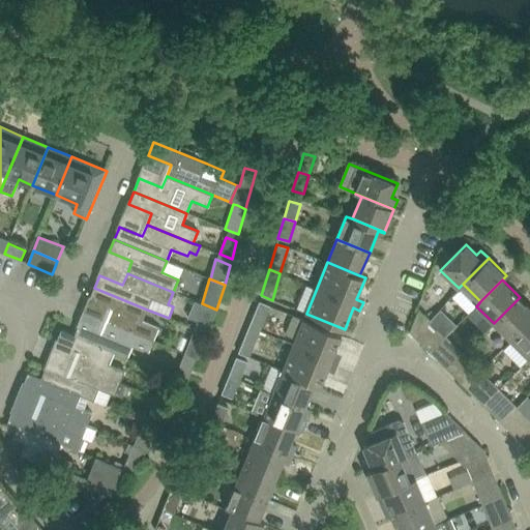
[(480,301),(463,284),(459,288),(450,296),(468,315),(476,306),(480,301)]
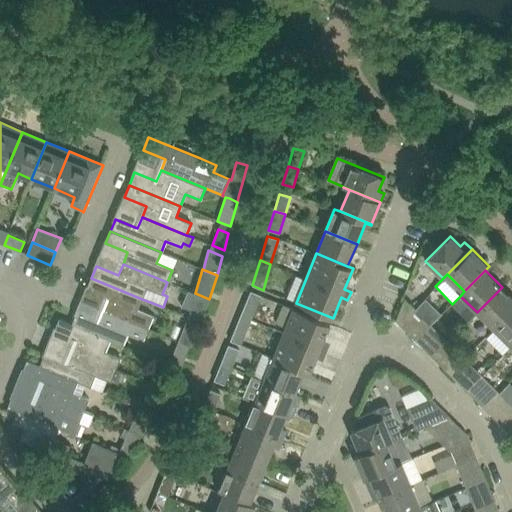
[(108,299),(104,310),(148,328),(153,316),(137,310),(142,299),(91,278),(86,290),(108,299)]
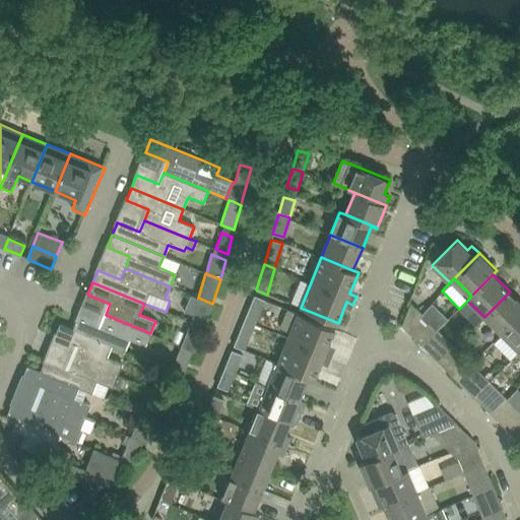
[(484,317),(502,334),(519,315),(519,302),(510,291),(484,317)]
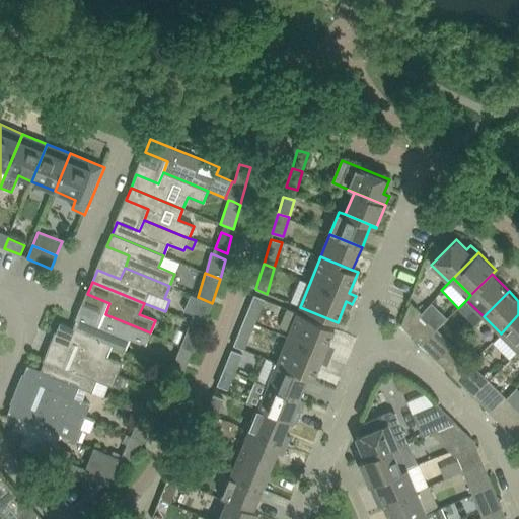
[(191,294),(184,310),(194,314),(191,321),(203,326),(212,303),(198,297),(191,294)]
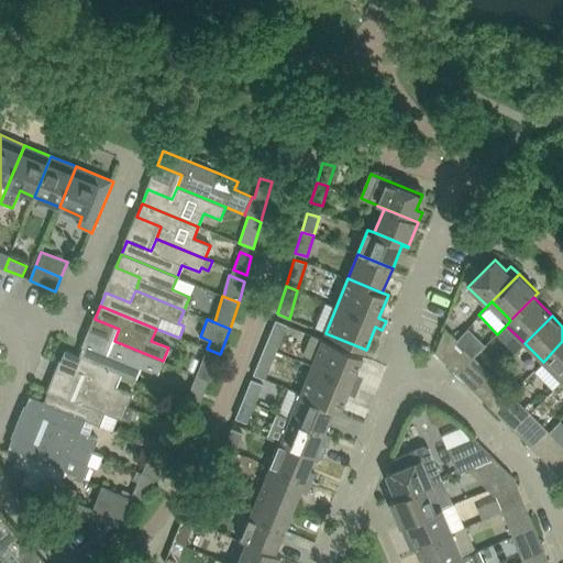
[(276,352),(287,324),(275,320),(264,348),(276,352)]
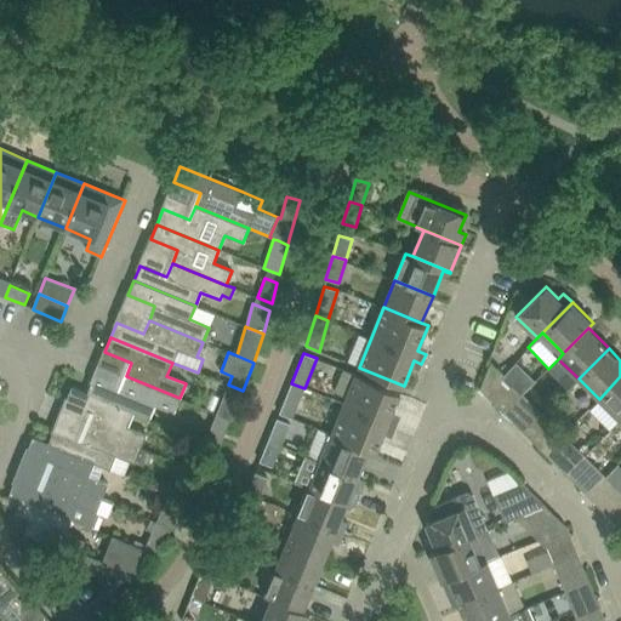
[(579,379),(558,359),(548,369),(547,370),(567,389),(579,379)]
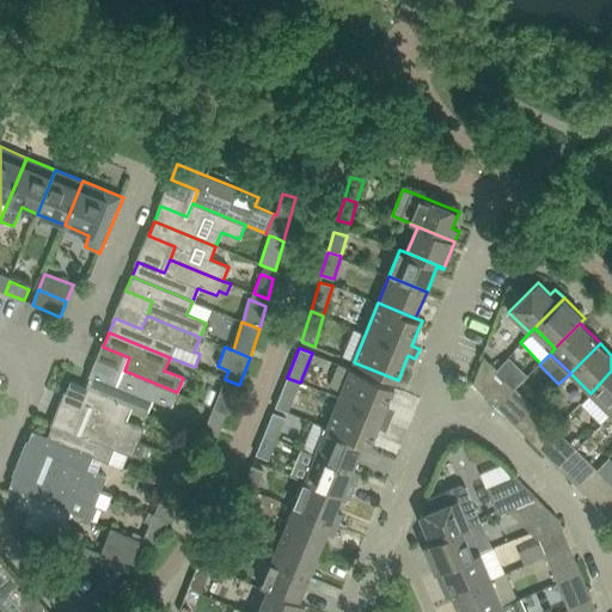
[(473,384),(478,389),(496,371),(484,357),(473,384)]
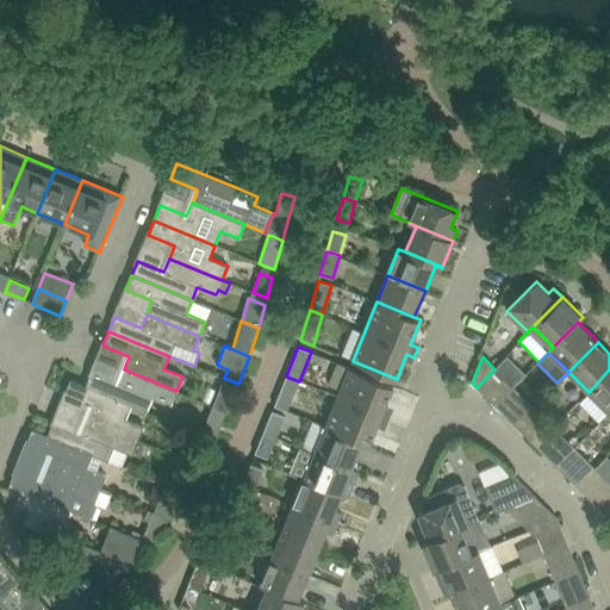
[(506,358),(495,369),(514,387),(526,375),(506,358)]
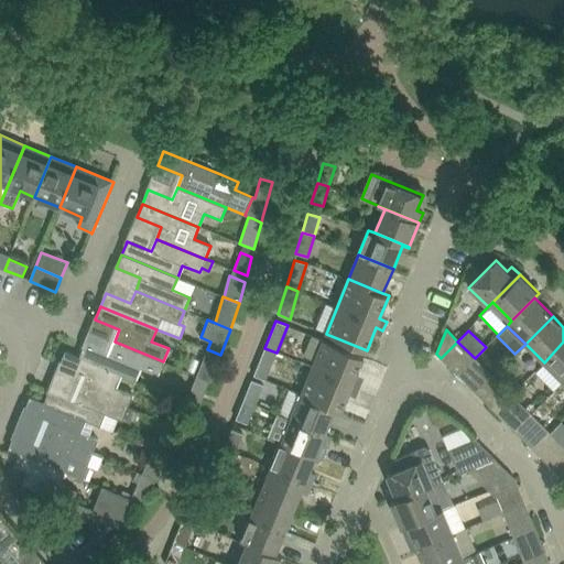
[(323,340),(301,396),(335,409),(342,412),(350,389),(358,391),(361,382),(355,380),(364,357),(323,340)]
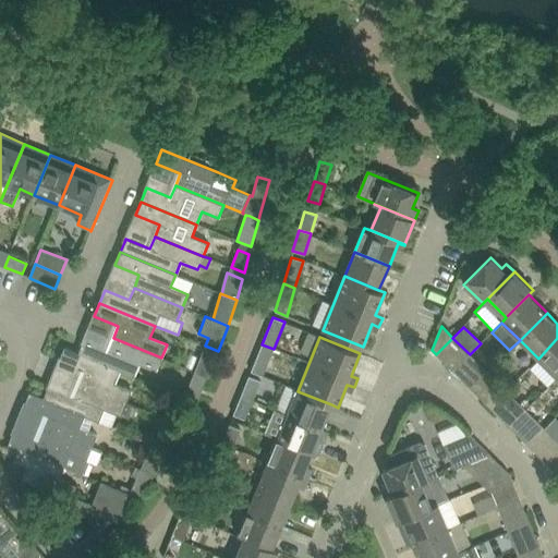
[(64,348),(134,376),(140,364),(156,372),(161,358),(113,338),(108,350),(84,340),(79,353),(64,348)]
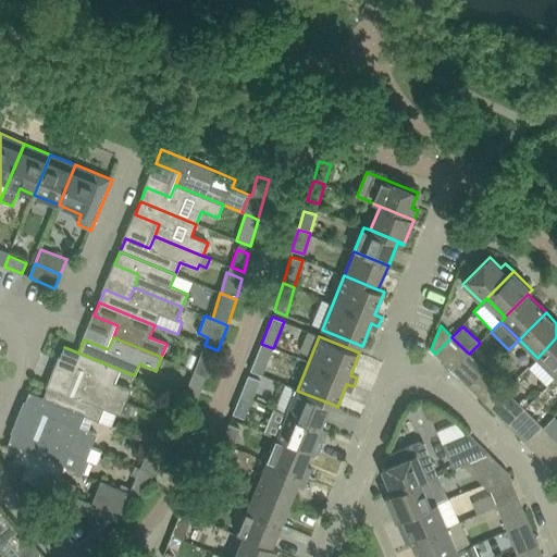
[(435,354),(453,370),(469,354),(452,337),(435,354)]
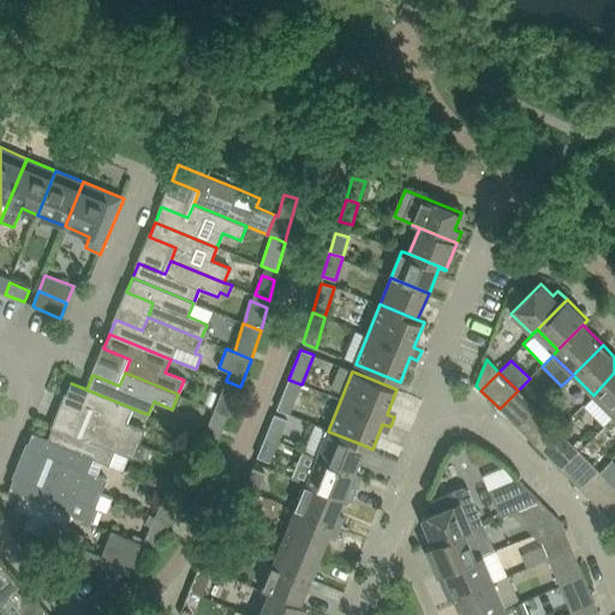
[(614,372),(593,395),(614,416),(614,413),(614,372)]
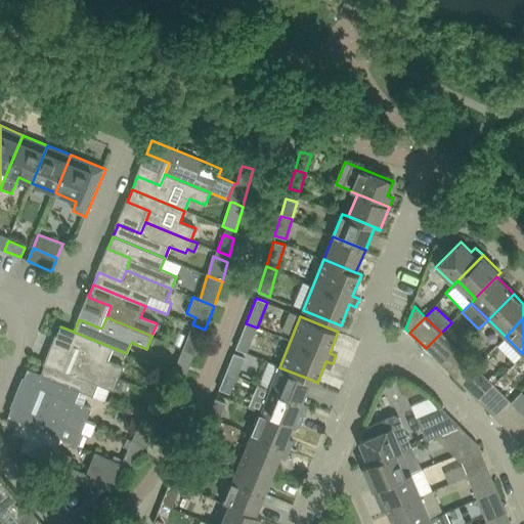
[(246,323),(235,348),(247,353),(257,328),(246,323)]
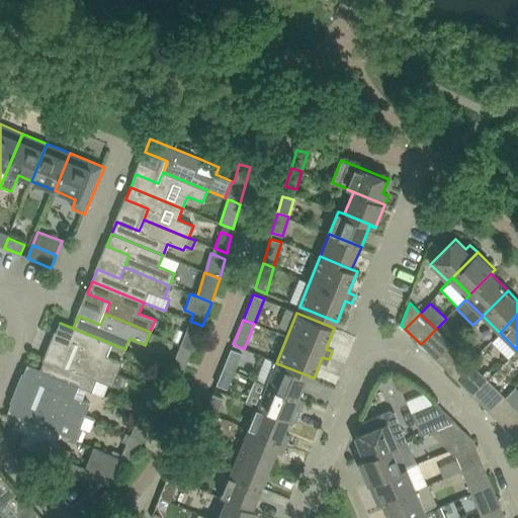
[(191,349),(192,349),(202,326),(190,321),(181,344),(191,349)]
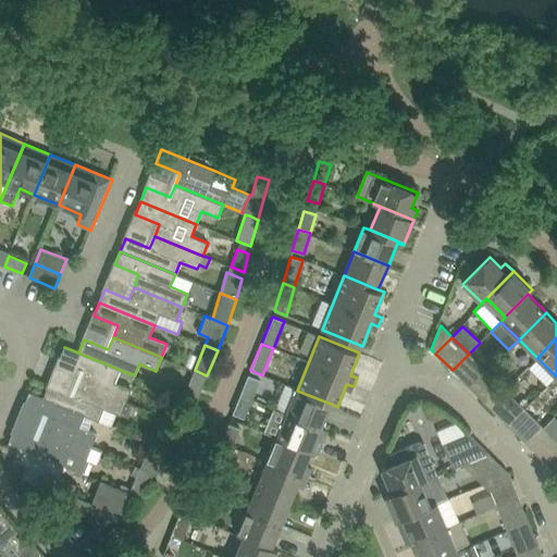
[(83,370),(78,381),(126,401),(132,390),(114,382),(120,370),(134,376),(134,375),(64,347),(59,360),(83,370)]
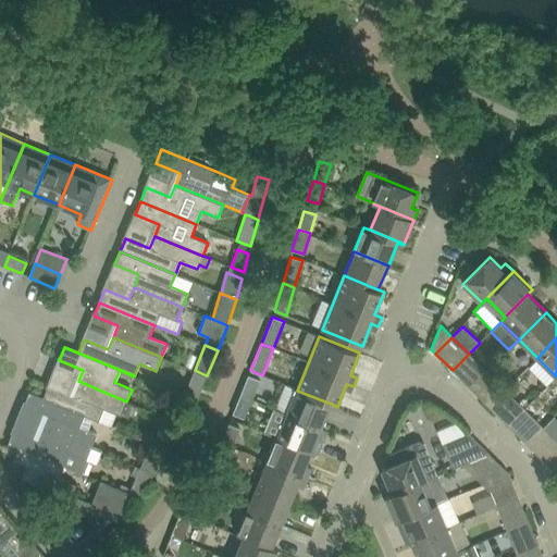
[(487,372),(469,354),(453,370),(471,388),(487,372)]
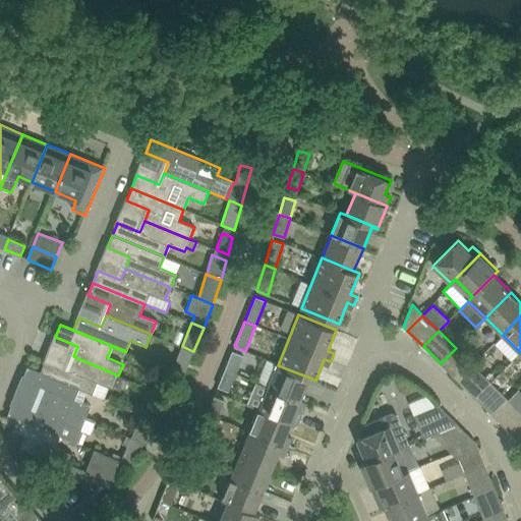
[(511,361),(520,352),(503,335),(494,344),(511,361)]
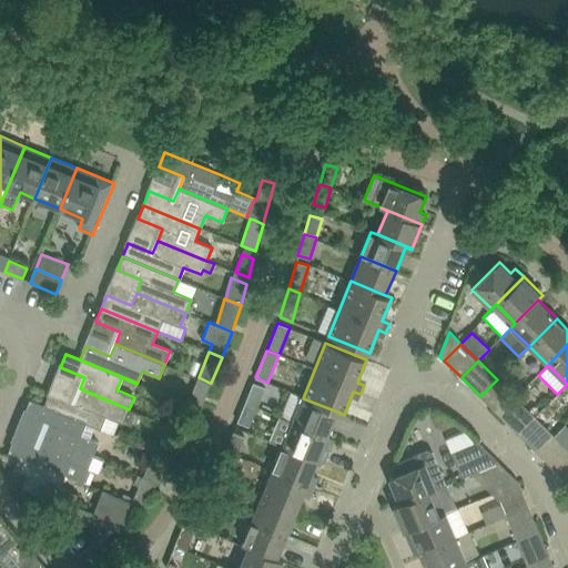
[(203,396),(210,383),(199,377),(188,404),(199,408),(201,402),(203,396)]
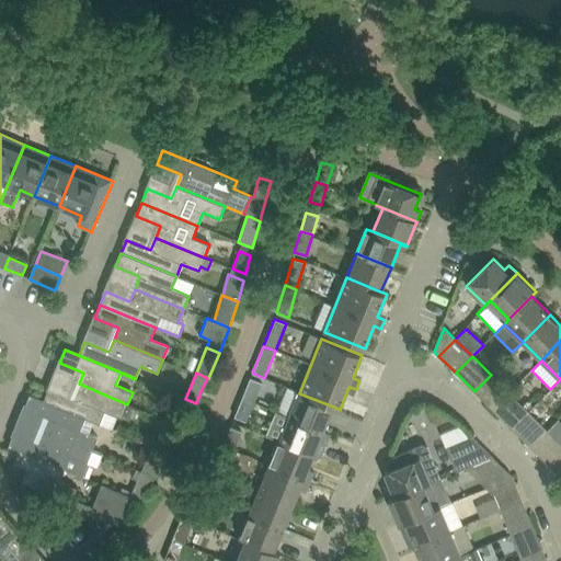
[(493,410),(510,393),(491,375),(474,391),(493,410)]
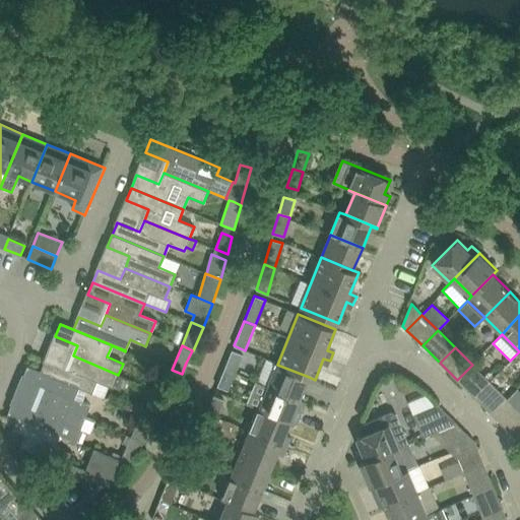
[(236,373),(243,354),(232,350),(224,369),(236,373)]
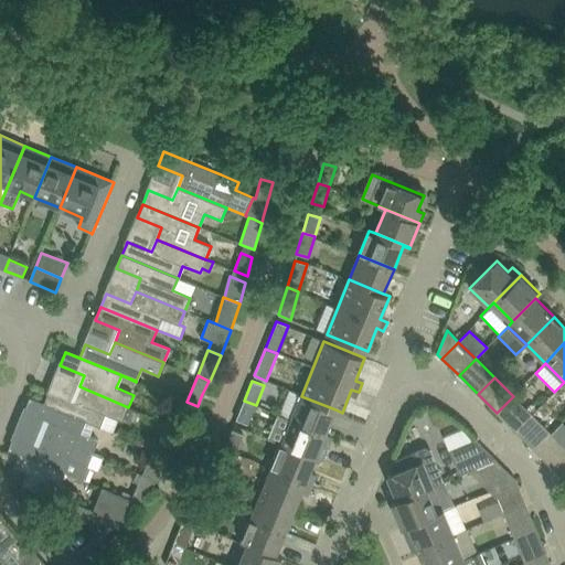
[(48,394),(44,403),(86,420),(100,426),(106,415),(123,422),(125,417),(135,422),(139,412),(128,407),(80,386),(74,401),(50,391),(48,394)]
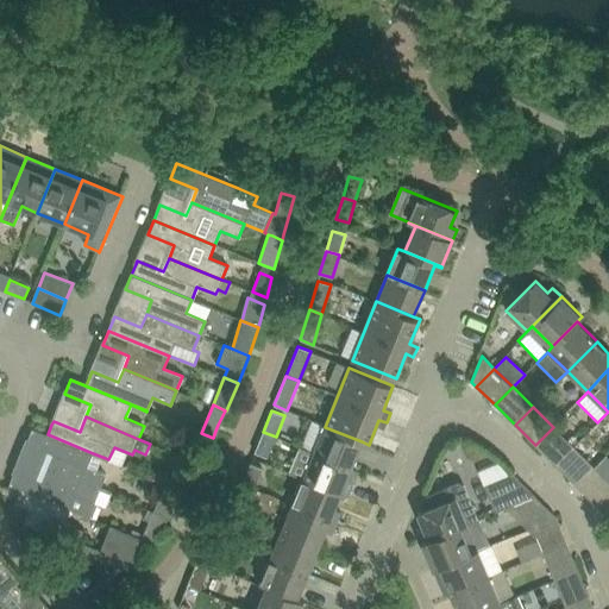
[(325,427),(314,452),(351,468),(362,441),(325,427)]
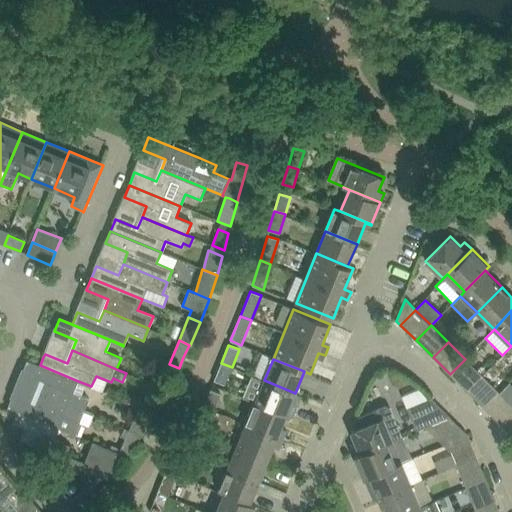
[(465,359),(450,374),(457,381),(472,366),(465,359)]
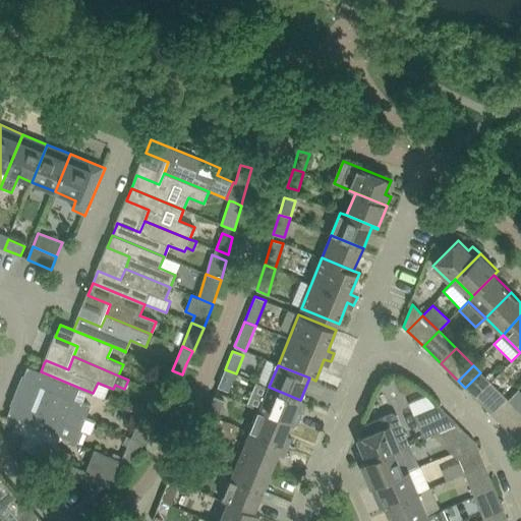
[(23,375),(22,380),(45,389),(41,399),(84,417),(85,417),(91,406),(74,400),(78,391),(79,389),(79,388),(41,371),(27,366),(23,375)]
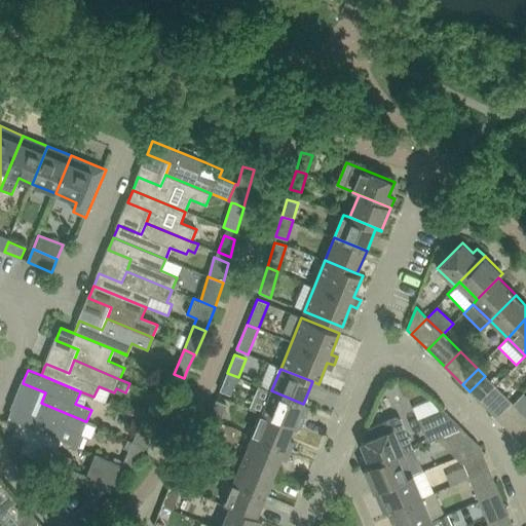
[(220,391),(231,396),(238,377),(227,373),(220,391)]
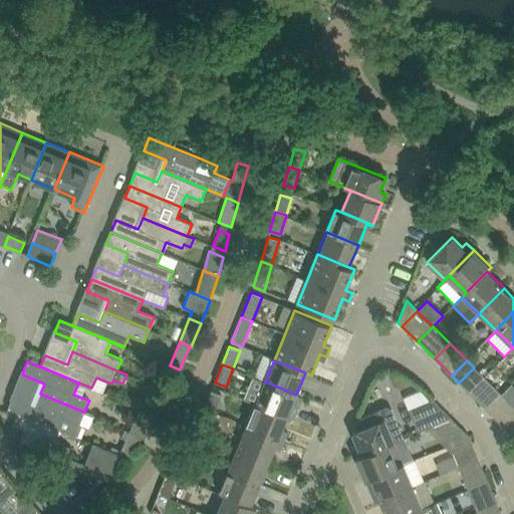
[(459,382),(469,393),(484,377),(474,367),(459,382)]
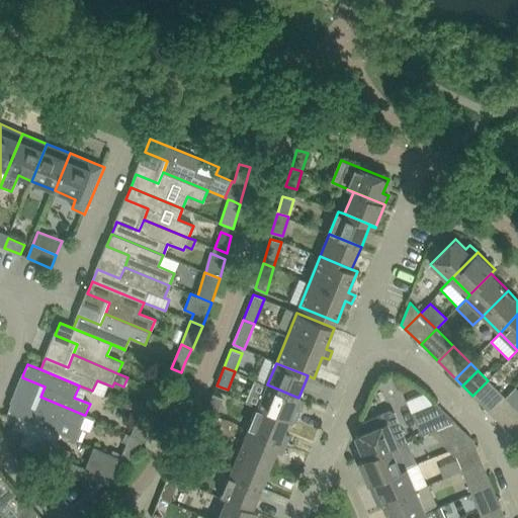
[(498,391),(488,380),(472,396),(483,406),(498,391)]
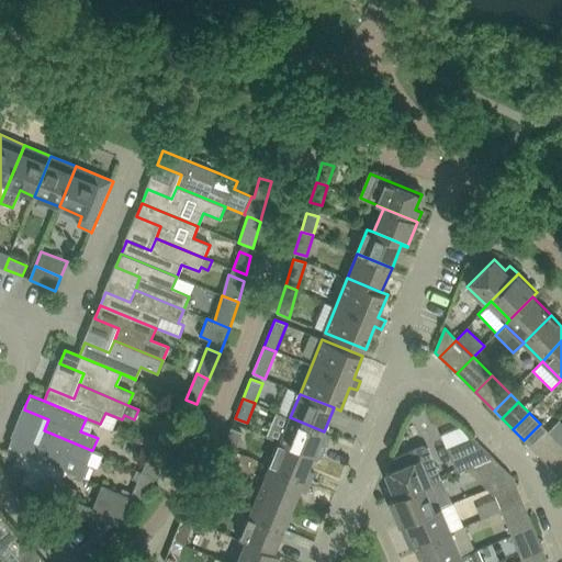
[(182,414),(177,425),(184,428),(189,416),(182,414)]
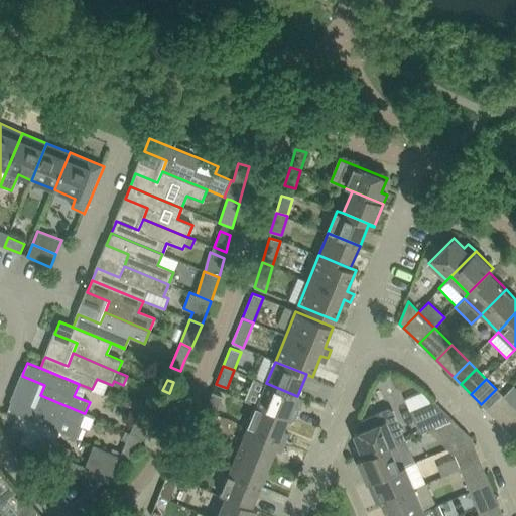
[(266,383),(257,405),(288,418),(294,420),(303,398),(297,396),(266,383)]
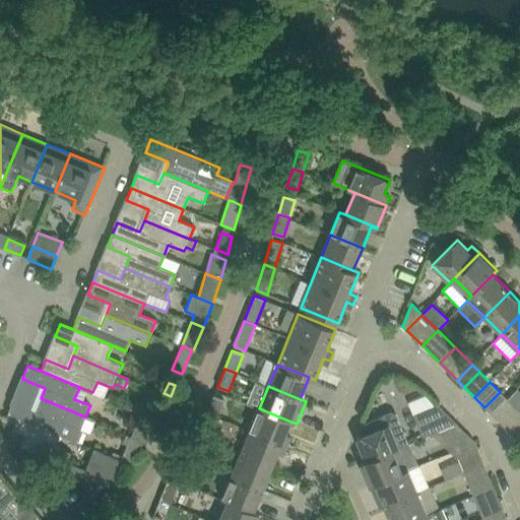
[(507,399),(492,414),(499,421),(514,406),(519,400),(519,392),(517,389),(507,399)]
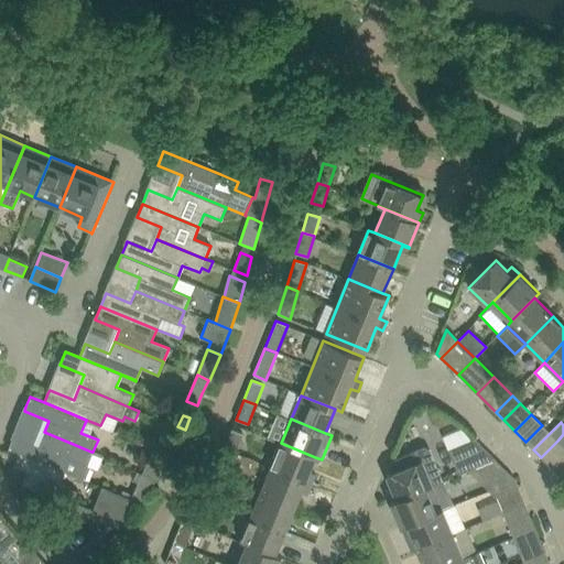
[(525,442),(533,449),(550,433),(542,425),(525,442)]
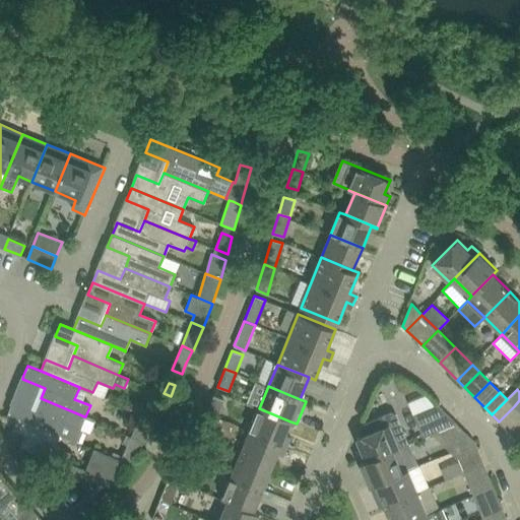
[(216,418),(224,400),(213,396),(206,414),(216,418)]
